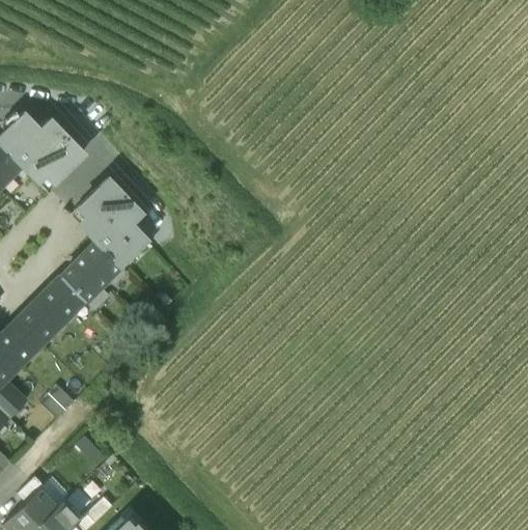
[(26,111),(0,135),(0,137),(24,162),(23,163),(39,178),(48,170),(56,178),(85,150),(52,117),(42,128),(26,111)]
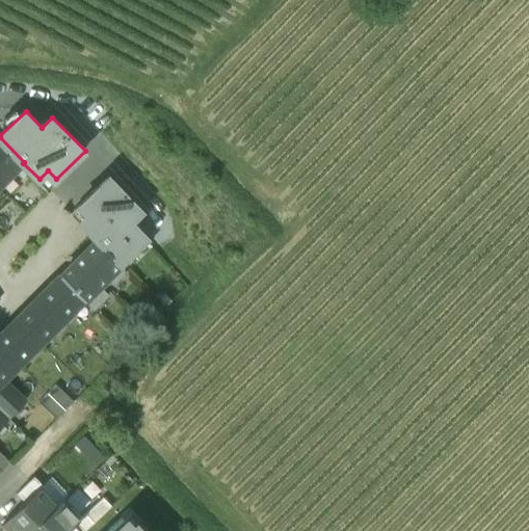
[(0,186),(23,163),(24,162),(0,137),(0,186)]
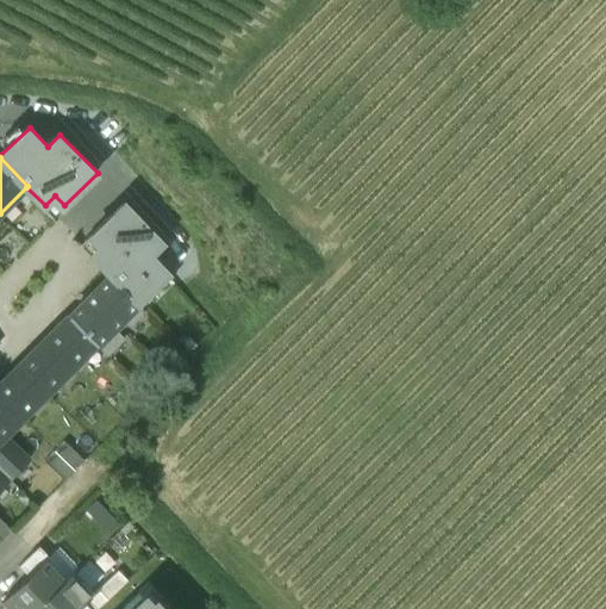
[(164,241),(126,203),(93,235),(102,244),(93,254),(113,275),(113,274),(139,302),(170,272),(151,253),(164,241)]
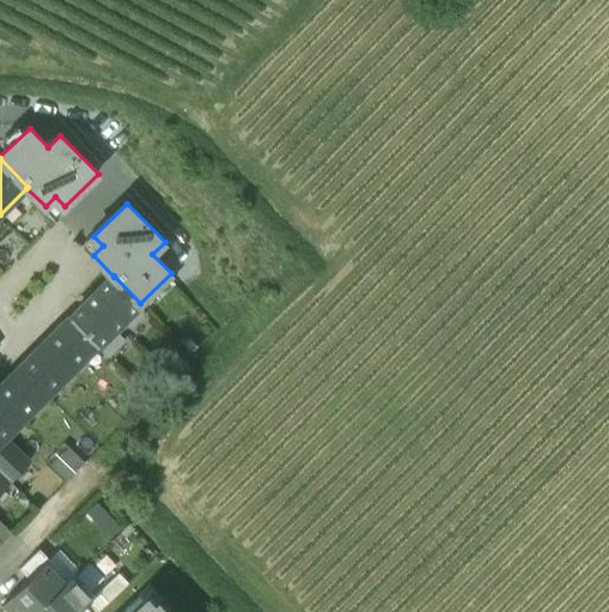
[(145,308),(140,303),(114,276),(114,277),(72,317),(99,345),(111,357),(128,339),(116,327),(123,321),(128,326),(135,326),(145,315),(145,308)]
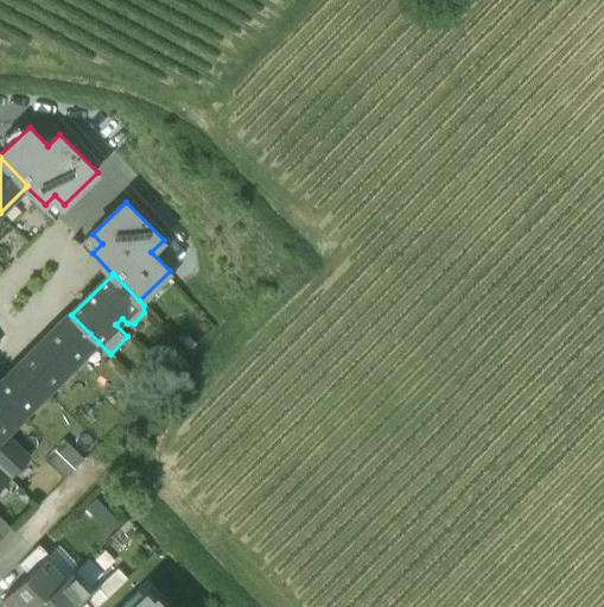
[(71,315),(0,386),(0,491),(32,460),(7,434),(99,342),(71,315)]
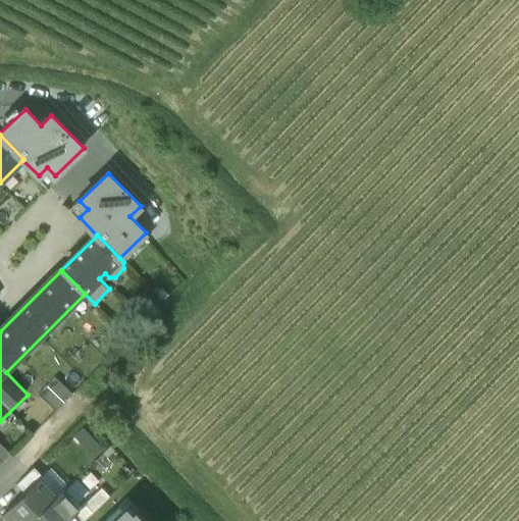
[(0,434),(0,469),(17,452),(0,434)]
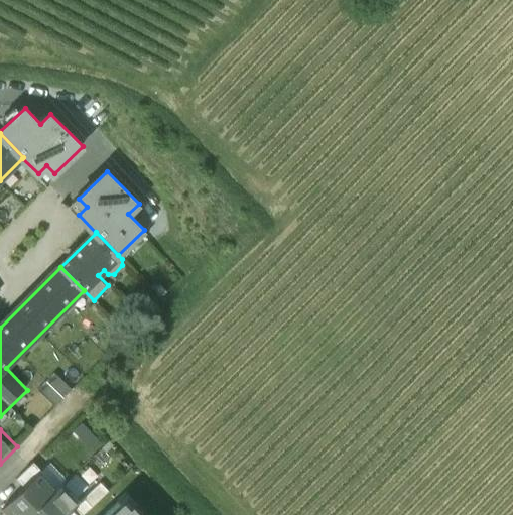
[(57,492),(41,475),(4,510),(9,514),(34,514),(66,485),(57,492)]
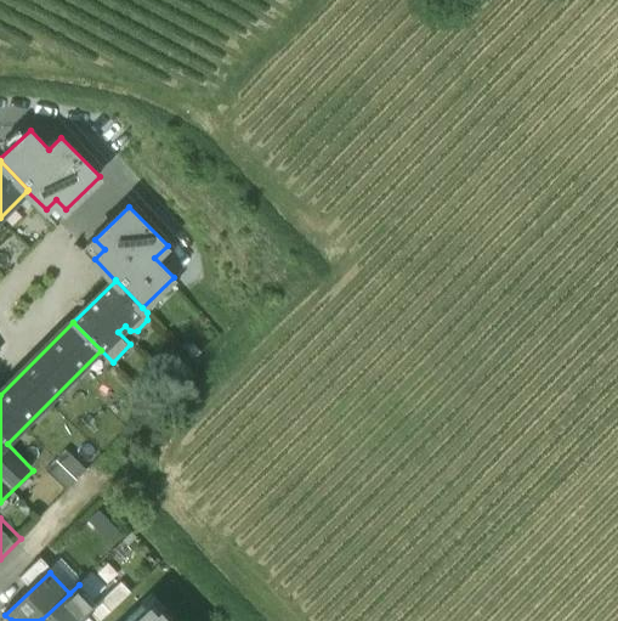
[(79,585),(41,620),(84,620),(100,607),(96,602),(111,588),(95,572),(80,586),(79,585)]
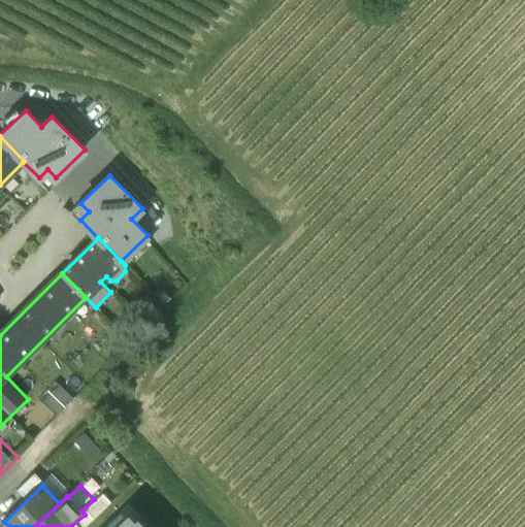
[(126,514),(111,526),(146,526),(138,519),(134,523),(126,514)]
